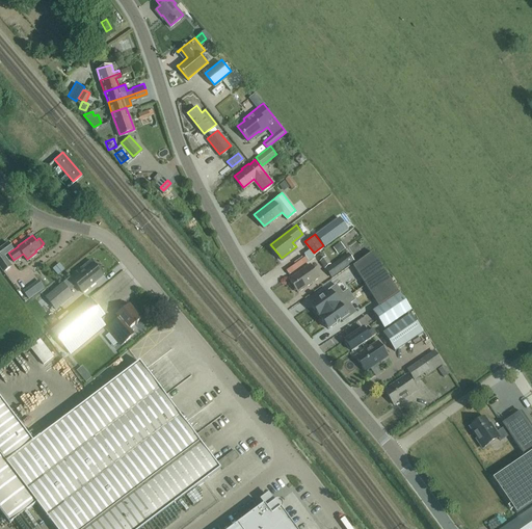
[(8,240),(0,246),(0,265),(1,266),(3,270),(11,264),(9,261),(4,254),(14,247),(8,240)]
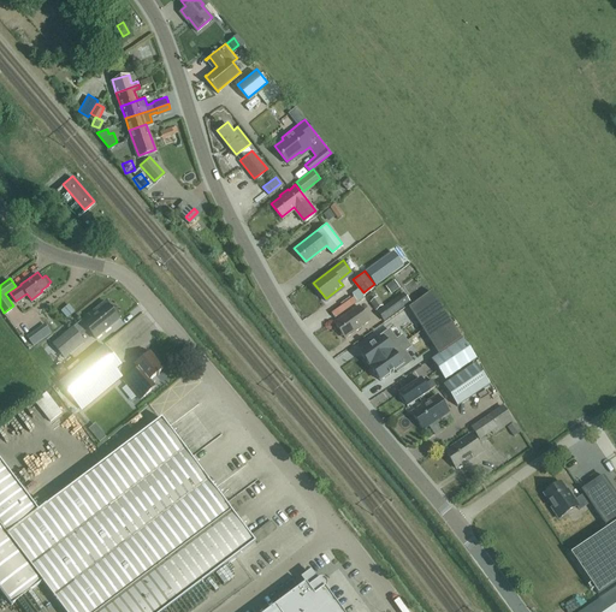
[(384,319),(410,299),(403,290),(377,309),(384,319)]
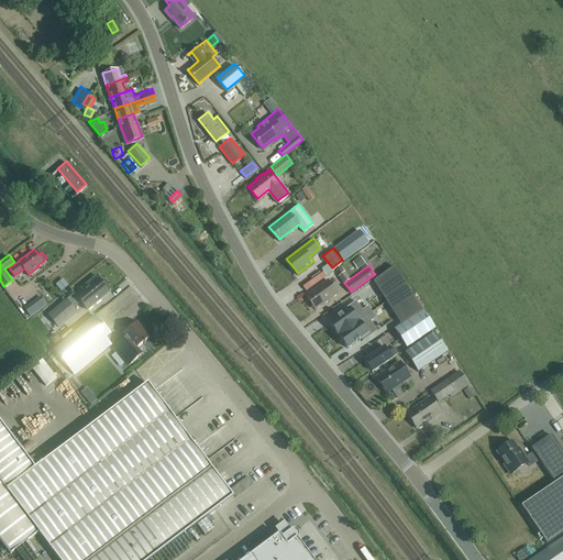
[(394,265),(373,280),(400,321),(421,308),(394,265)]
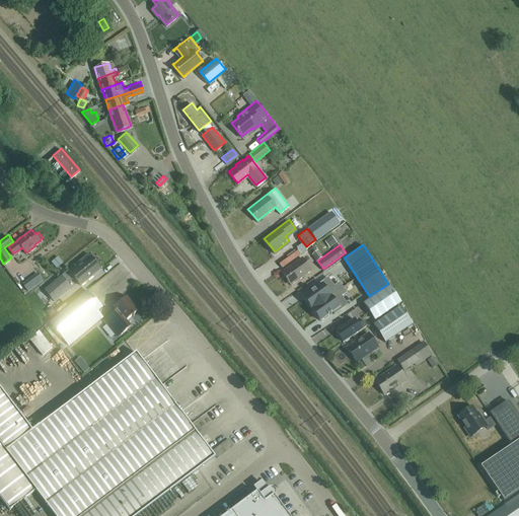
[(316,260),(322,255),(317,247),(311,252),(316,260)]
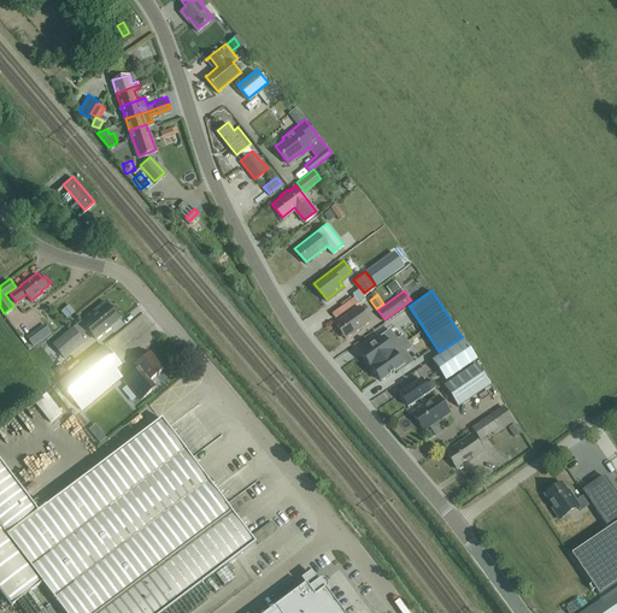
[(106,302),(105,300),(89,313),(90,316),(83,322),(82,319),(53,342),(64,355),(84,340),(77,331),(86,324),(97,336),(111,324),(111,323),(118,316),(113,310),(113,307),(110,302),(109,304),(107,302),(106,302)]
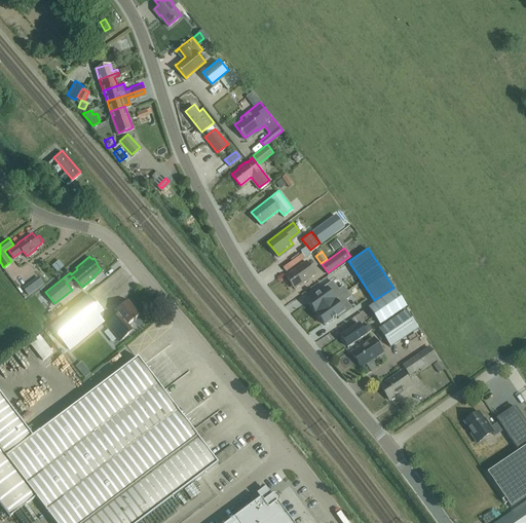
[(295,287),(315,272),(306,259),(286,274),(295,287)]
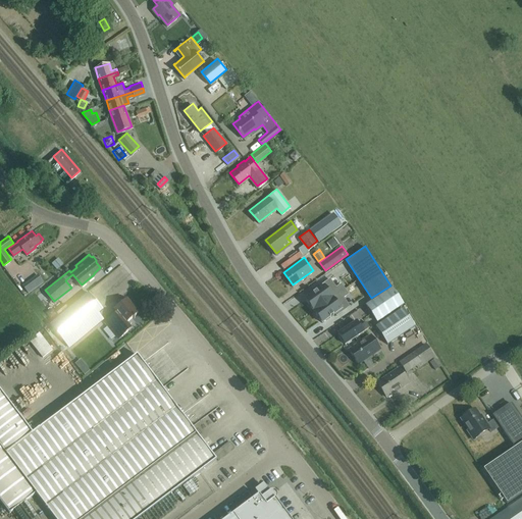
[(317,289),(304,298),(312,310),(344,288),(340,282),(334,287),(328,277),(316,287),(317,289)]
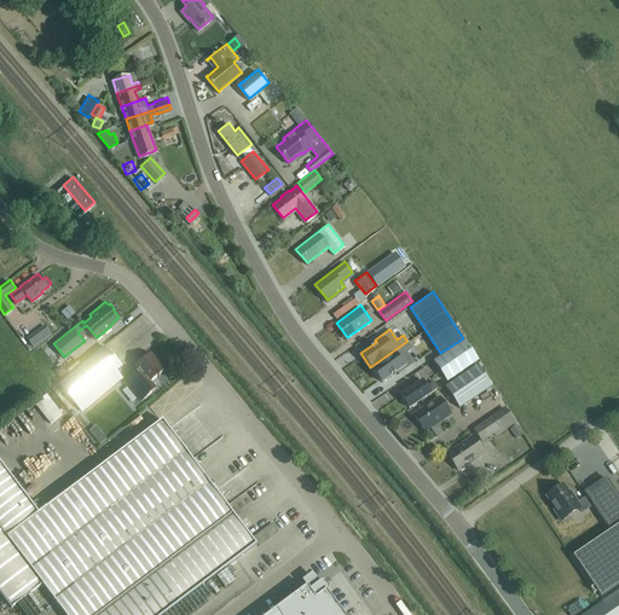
[(36,331),(27,337),(33,346),(42,338),(36,331)]
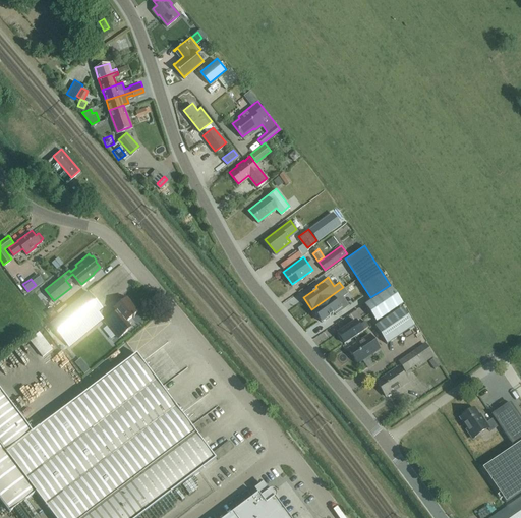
[(377,320),(402,302),(390,285),(365,302),(377,320)]
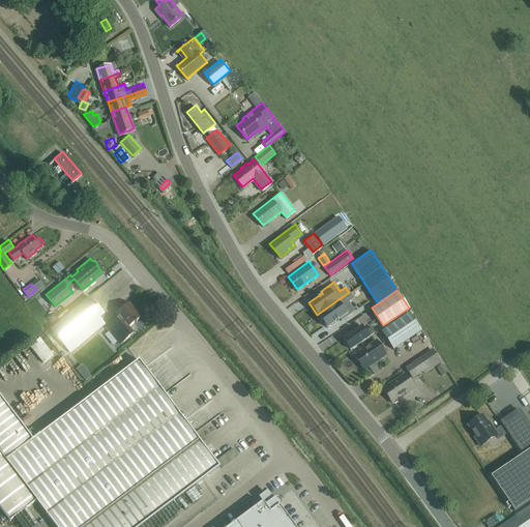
[(350,292),(319,314),(327,326),(335,320),(339,318),(341,317),(342,319),(355,310),(348,300),(353,297),(350,292)]
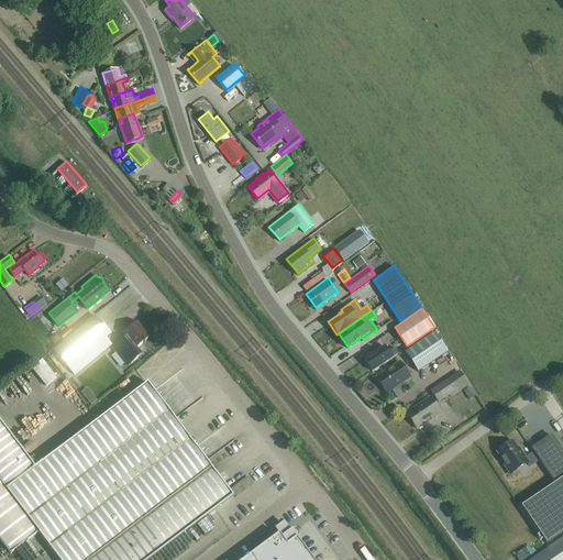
[(75,373),(85,364),(111,342),(106,336),(110,331),(96,315),(65,341),(55,349),(75,373)]
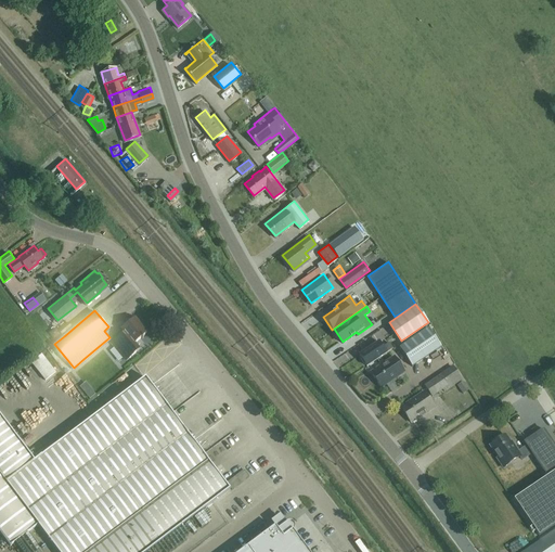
[(143,335),(142,334),(146,331),(134,317),(123,328),(125,331),(116,337),(111,341),(125,359),(140,347),(134,341),(141,335),(142,336),(143,335)]
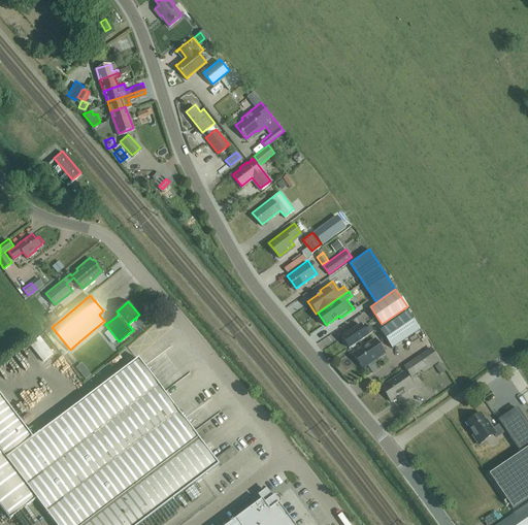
[(65,304),(55,313),(59,317),(69,309),(65,304)]
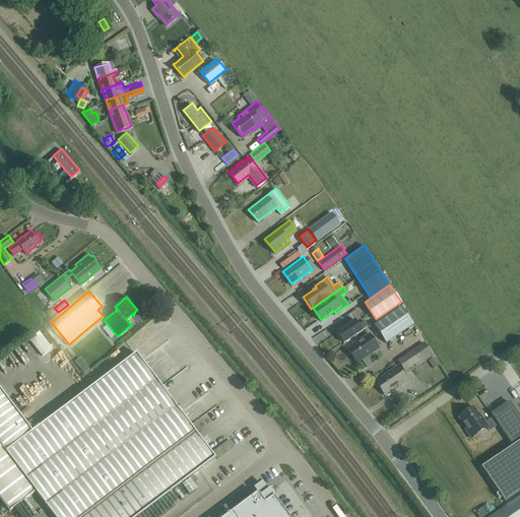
[(401,306),(374,324),(386,341),(413,323),(401,306)]
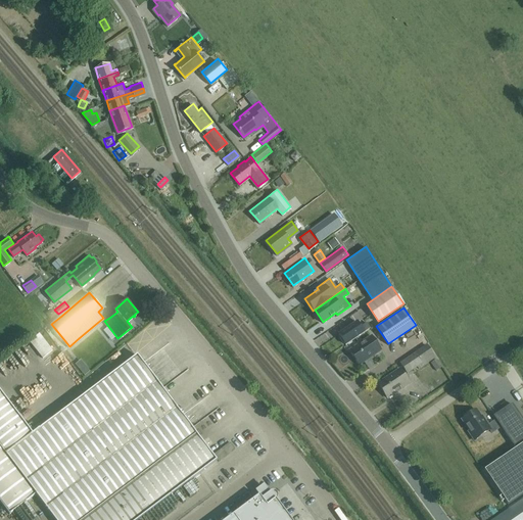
[(361,325),(357,320),(338,332),(340,335),(339,335),(342,340),(343,340),(345,342),(370,326),(367,321),(361,325)]
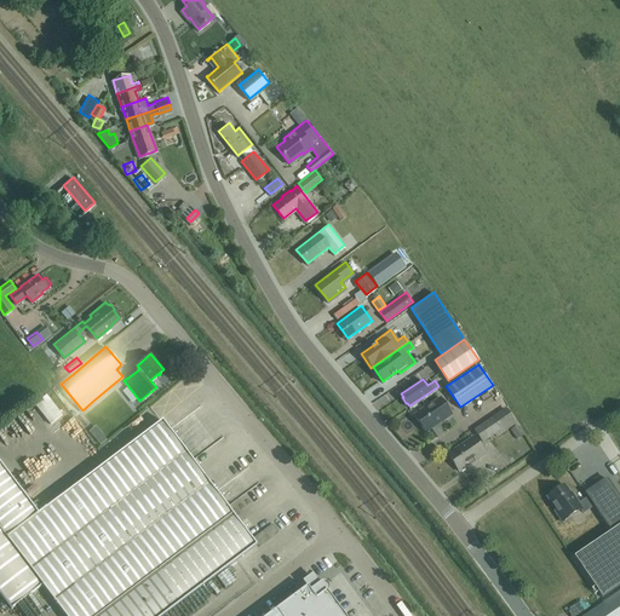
[(51,422),(62,413),(47,393),(35,403),(51,422)]
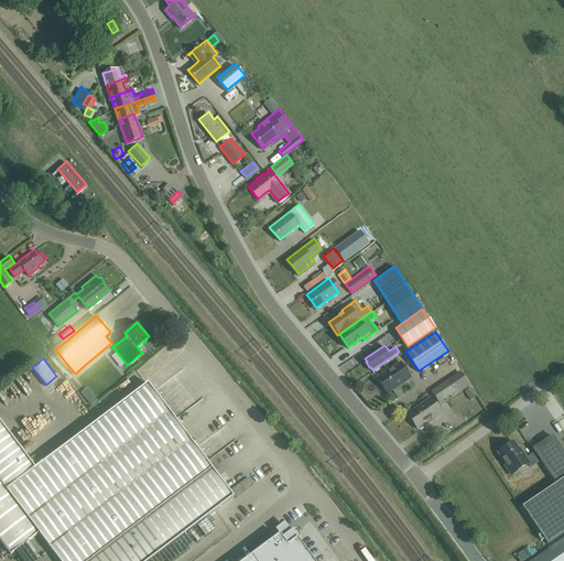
[(387,391),(411,375),(400,359),(377,376),(387,391)]
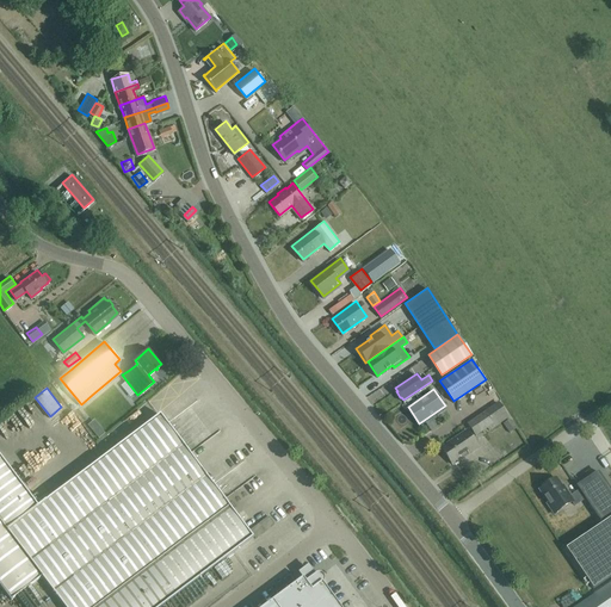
[(488,428),(507,415),(498,401),(468,421),(475,433),(487,426),(488,428)]
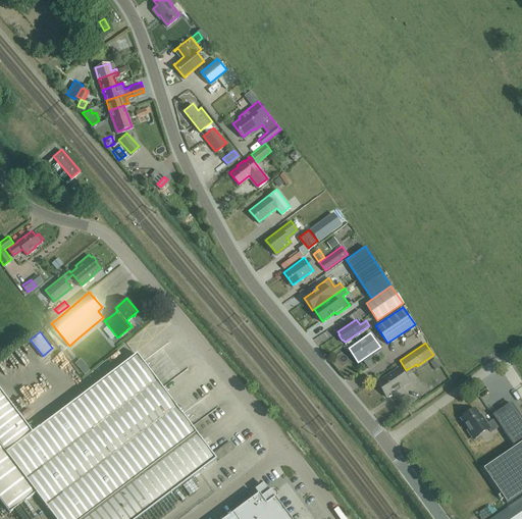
[(0,498),(9,511),(36,491),(57,518),(135,518),(216,458),(137,354),(33,431),(0,387),(0,498)]
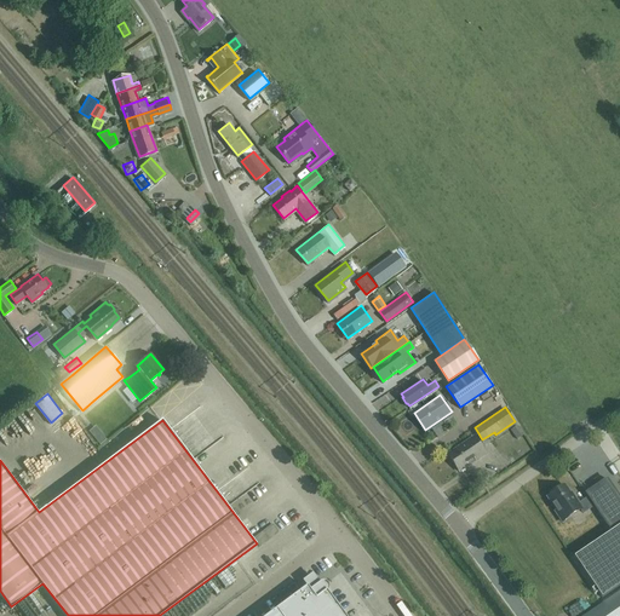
[(90,430),(101,442),(107,437),(104,435),(109,431),(103,424),(98,427),(96,424),(90,430)]
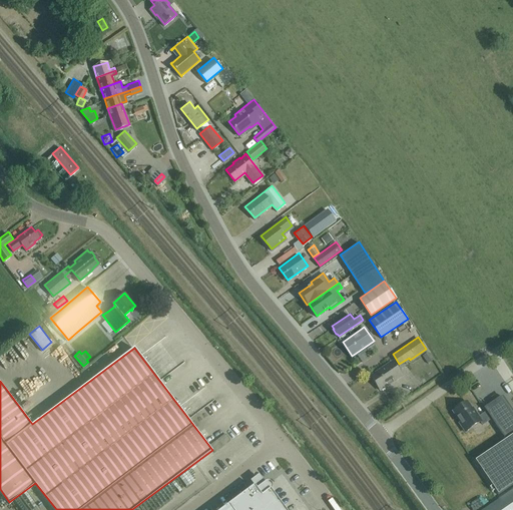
[(413,368),(421,363),(417,358),(410,363),(413,368)]
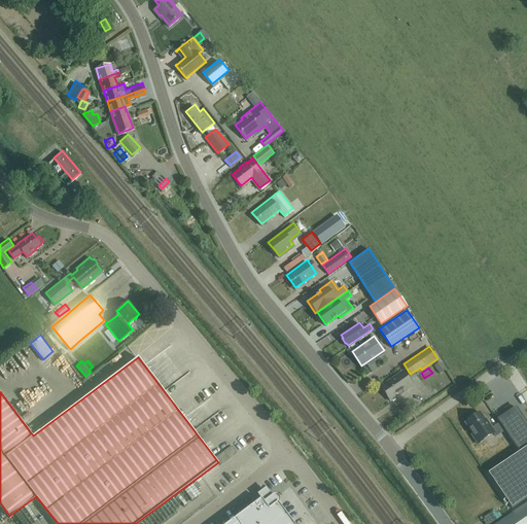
[(390,398),(412,384),(402,370),(380,384),(390,398)]
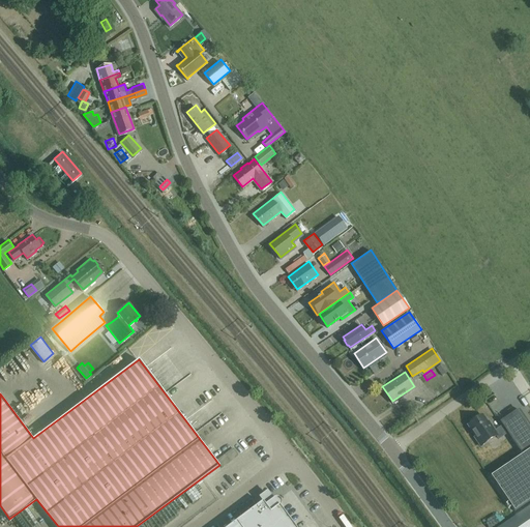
[(75,381),(69,373),(59,379),(64,387),(75,381)]
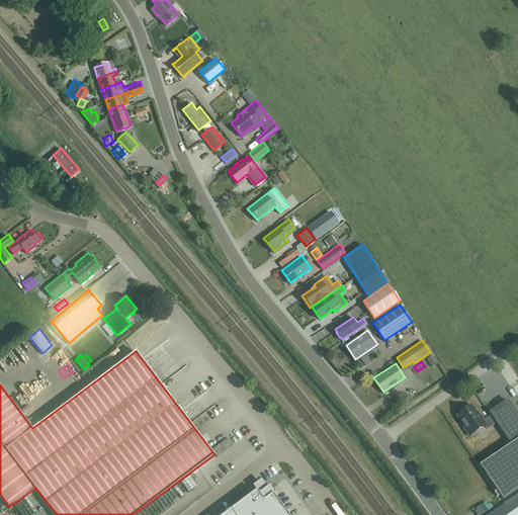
[(202,399),(213,396),(211,384),(196,389),(198,394),(194,395),(196,406),(203,404),(202,399)]
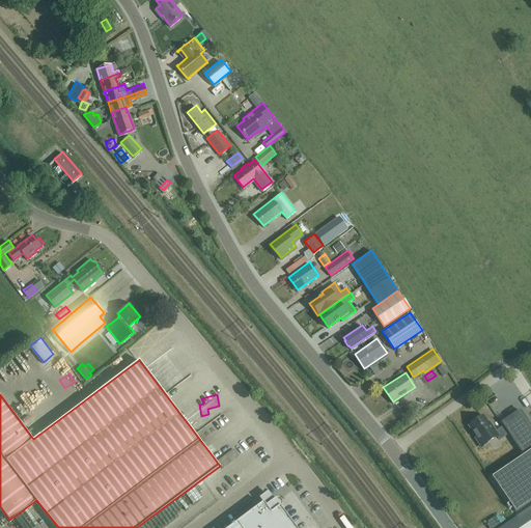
[(530,498),(530,424),(520,408),(501,420),(504,424),(496,429),(493,425),(492,426),(483,414),(480,416),(478,414),(471,420),(472,422),(469,424),(476,436),(475,437),(481,445),(497,435),(499,437),(508,431),(523,452),(491,474),(514,509),(530,498)]
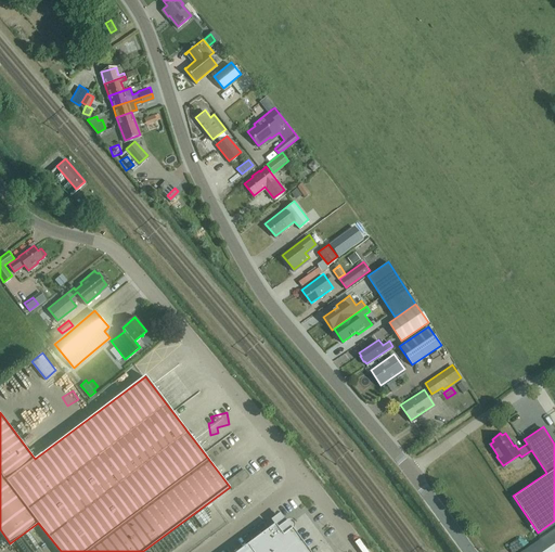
[(196,440),(205,435),(202,429),(193,436),(196,440)]
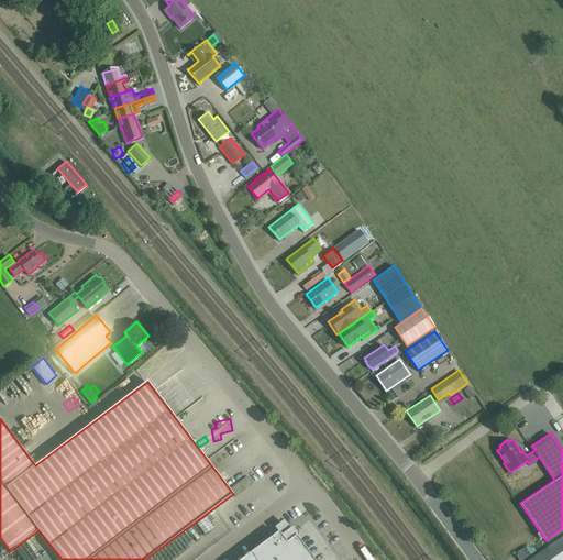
[(297,536),(298,535),(298,534),(299,533),(298,531),(298,530),(297,529),(297,528),(296,528),(295,527),(294,527),(293,527),(293,528),(291,528),(290,528),(290,529),(289,530),(282,536),(279,531),(241,559),(315,559),(297,536)]
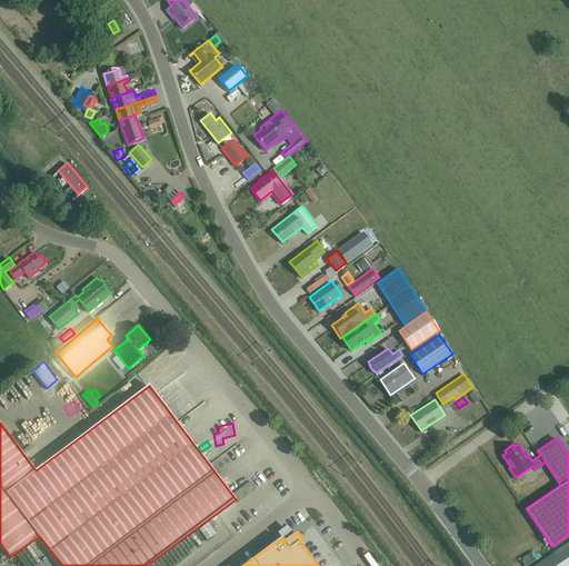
[(568,565),(568,540),(532,565),(568,565)]
